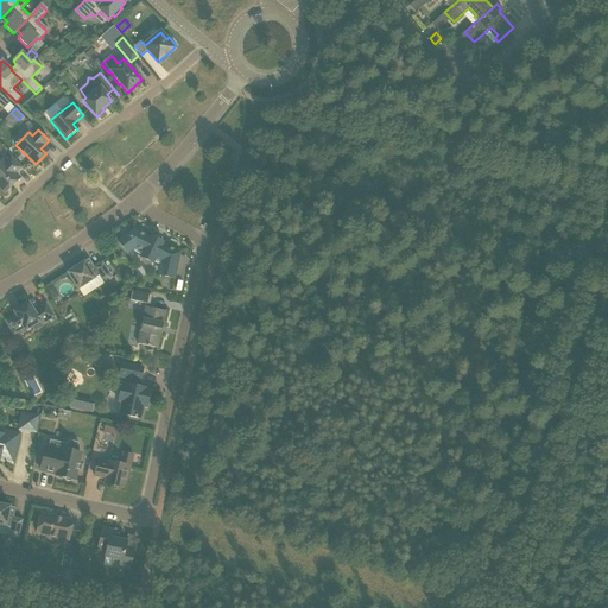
[(0,188),(5,194),(20,178),(16,173),(21,168),(11,157),(5,163),(2,159),(0,162),(0,188)]
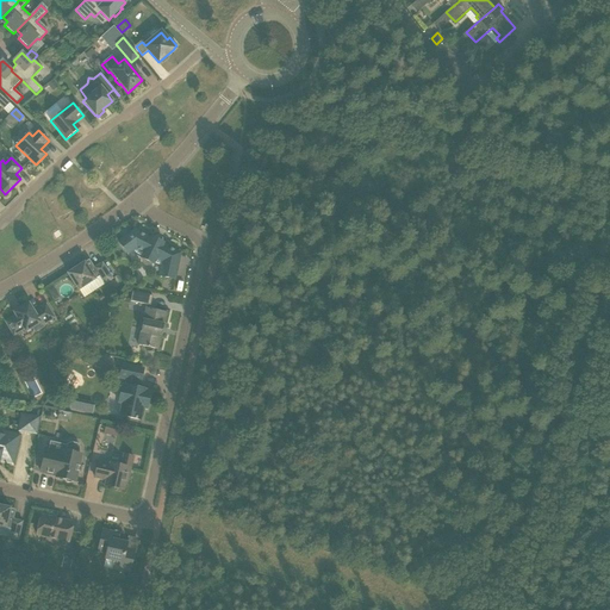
[(150,266),(151,265),(153,263),(154,265),(154,262),(161,266),(160,277),(175,280),(180,254),(163,244),(163,243),(151,237),(151,238),(135,230),(118,242),(128,255),(134,250),(136,254),(142,257),(141,259),(142,259),(142,260),(142,263),(144,265),(147,266),(148,266),(150,266)]
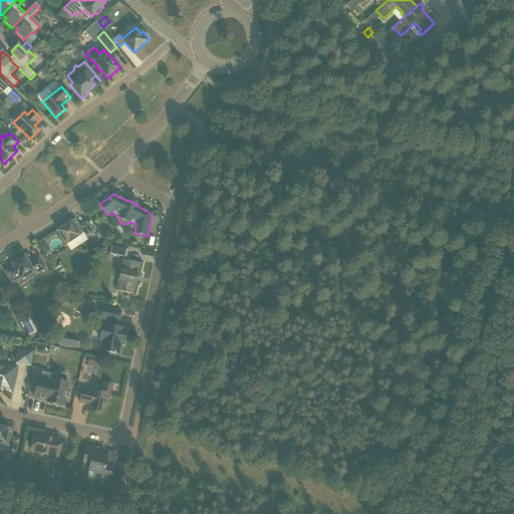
[(95,235),(86,221),(75,228),(71,222),(57,231),(66,245),(83,233),(88,240),(95,235)]
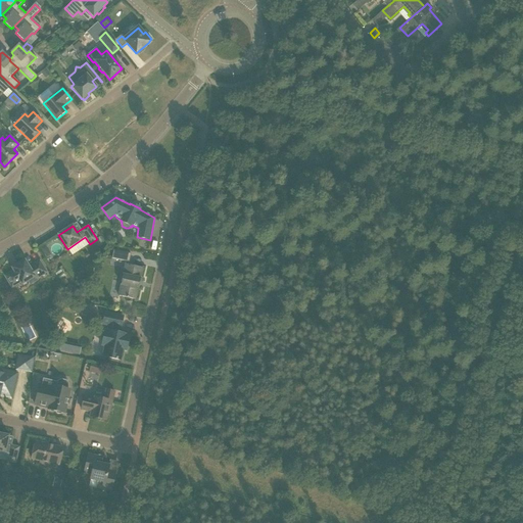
[(129,263),(131,253),(113,250),(111,258),(129,263)]
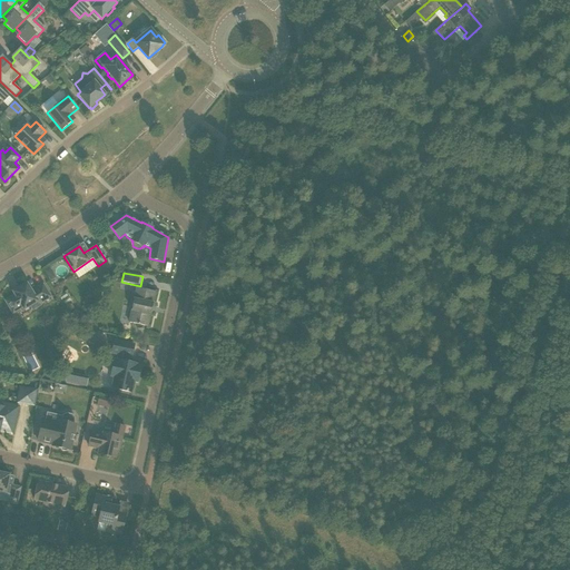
[(50,297),(43,285),(31,292),(27,284),(19,288),(19,290),(13,293),(15,295),(6,301),(13,313),(22,307),(23,310),(31,306),(33,310),(40,305),(39,304),(50,297)]
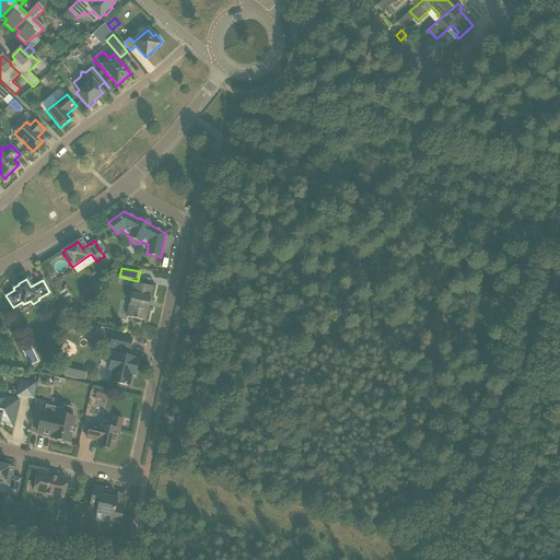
[(135,283),(127,317),(146,321),(153,287),(135,283)]
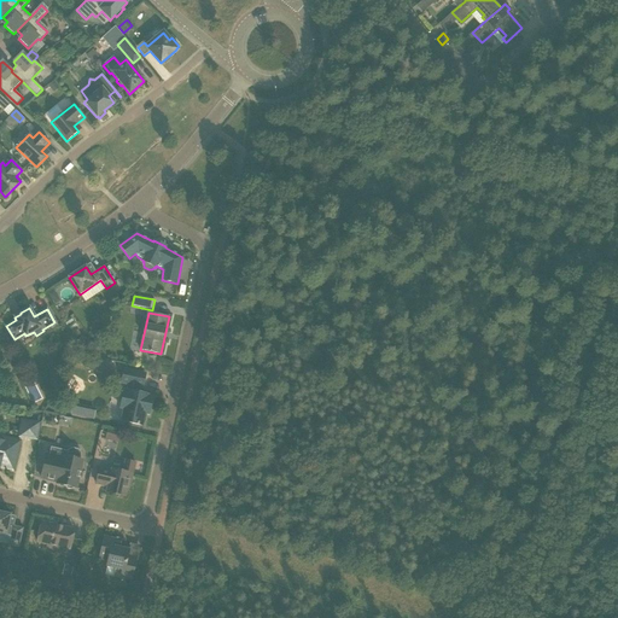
[(82,336),(76,343),(85,349),(89,342),(82,336)]
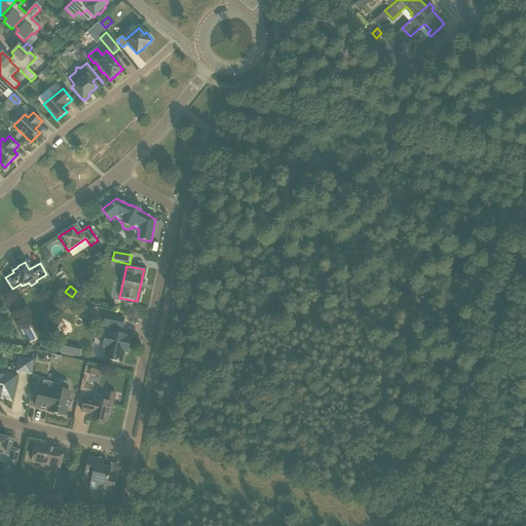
[(124,317),(106,314),(103,327),(109,328),(108,333),(106,333),(102,348),(105,348),(103,359),(122,363),(125,345),(128,346),(130,337),(127,337),(127,336),(115,334),(116,329),(121,330),(124,317)]
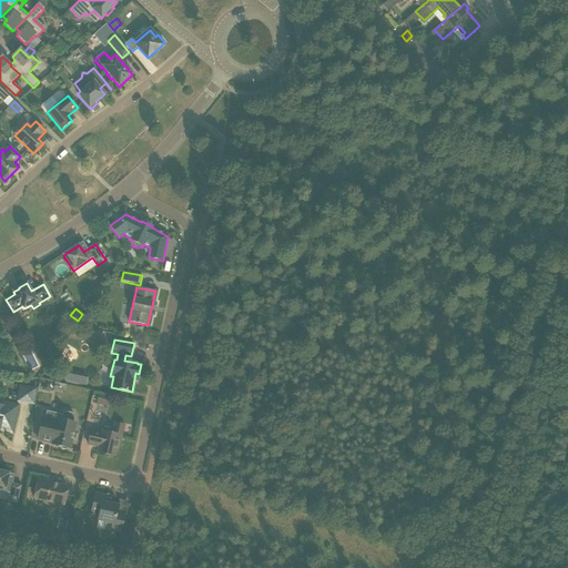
[(64,379),(87,385),(89,378),(67,373),(64,379)]
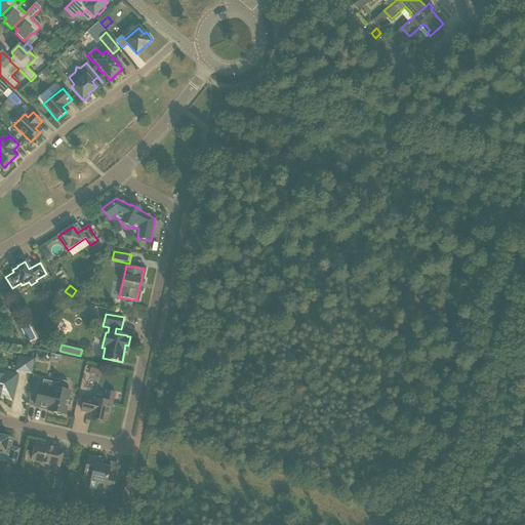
[(31,373),(33,360),(18,357),(16,371),(31,373)]
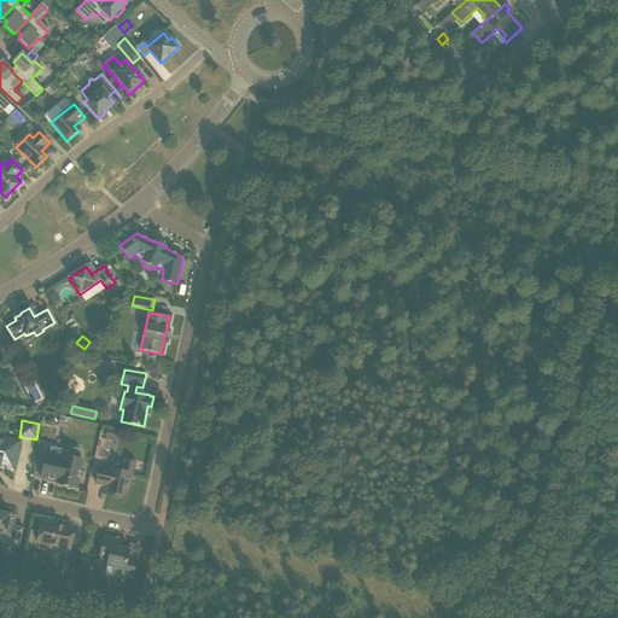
[(120,433),(108,431),(105,441),(118,443),(120,433)]
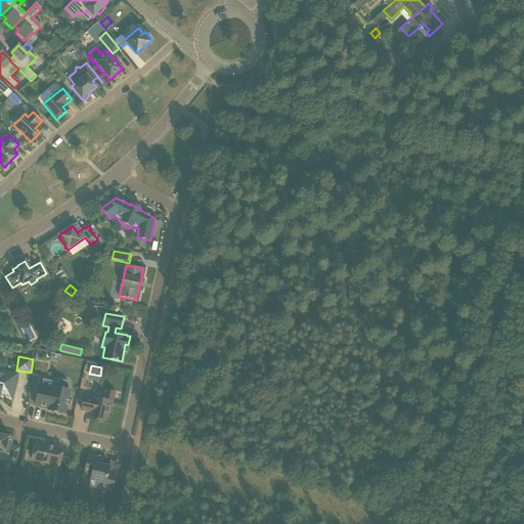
[(0,395),(11,398),(16,375),(0,369),(0,395)]
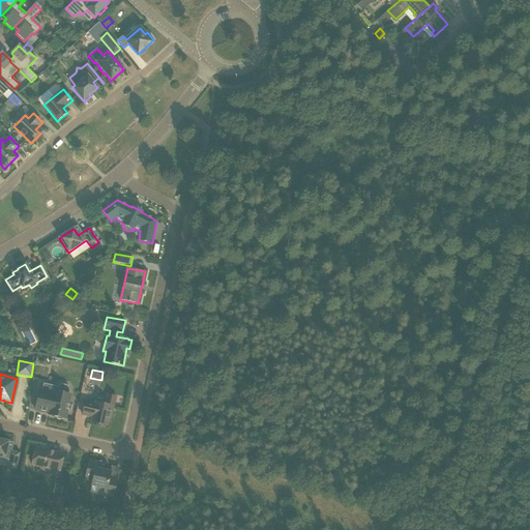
[(65,418),(70,395),(68,394),(69,388),(67,385),(61,384),(58,386),(57,392),(54,391),(54,393),(39,390),(35,410),(50,413),(49,415),(56,416),(58,419),(61,420),(63,418),(65,418)]
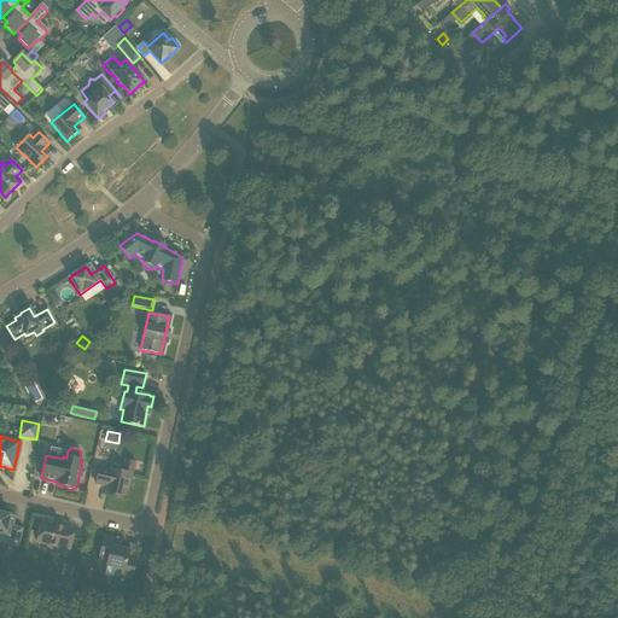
[(130,489),(132,481),(136,462),(124,460),(122,471),(111,470),(111,471),(99,468),(95,484),(108,487),(106,493),(126,497),(127,488),(130,489)]
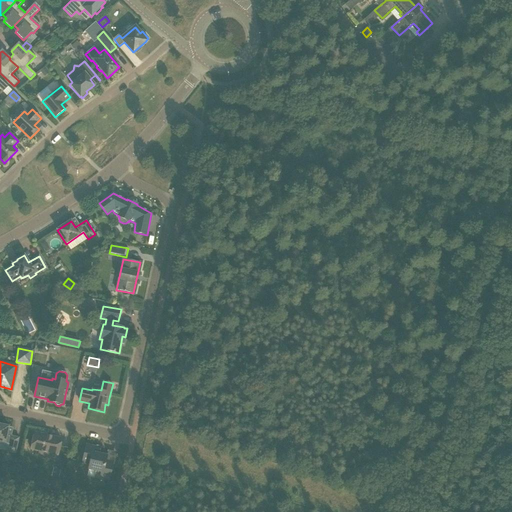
[(7,435),(8,427),(0,424),(0,442),(9,444),(7,452),(15,454),(19,437),(7,435)]
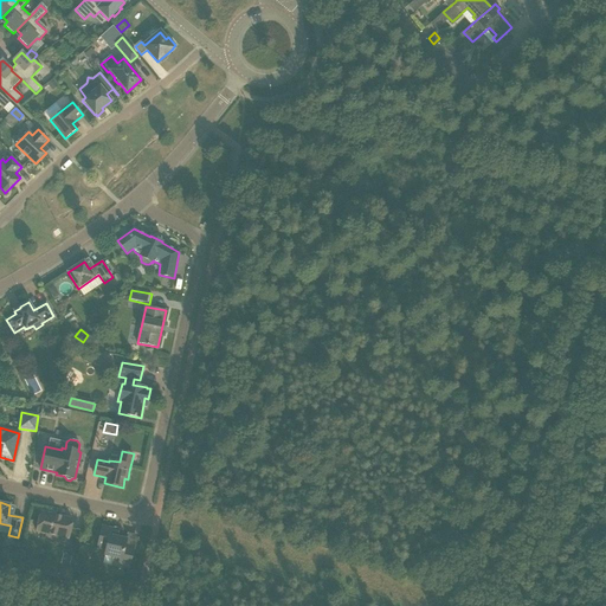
[(58,540),(68,542),(72,520),(40,513),(37,532),(59,536),(58,540)]
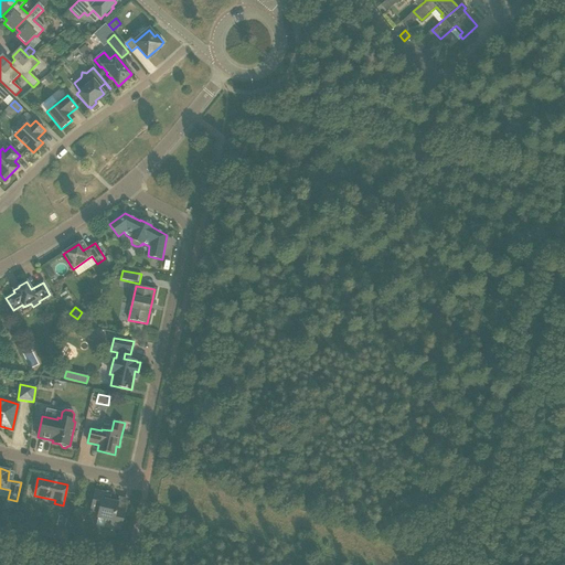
[(95,491),(91,511),(98,513),(97,518),(105,520),(104,526),(120,530),(125,510),(117,508),(118,502),(109,501),(112,492),(110,494),(95,491)]
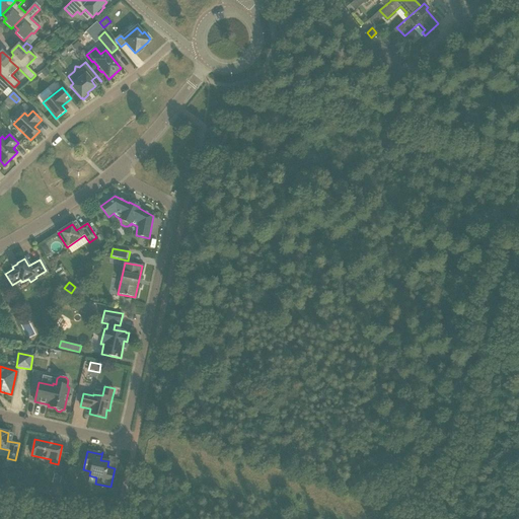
[(63,487),(58,486),(52,489),(50,495),(61,498),(63,487)]
